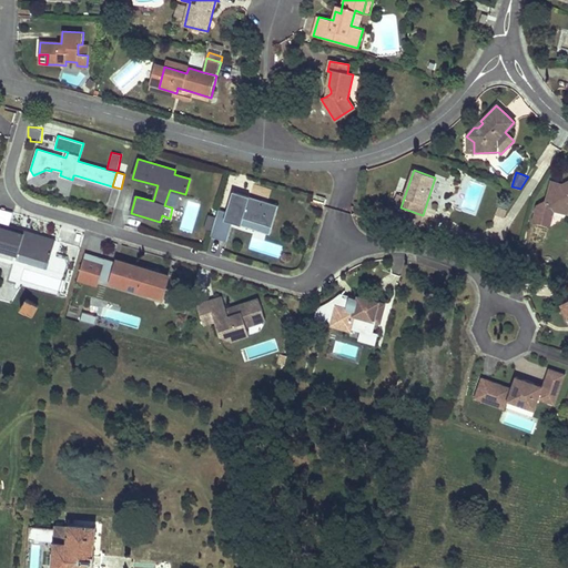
[(559,182),(550,189),(547,200),(538,204),(534,221),(550,225),(555,210),(564,205),(567,206),(567,182),(566,184),(561,183),(559,182)]
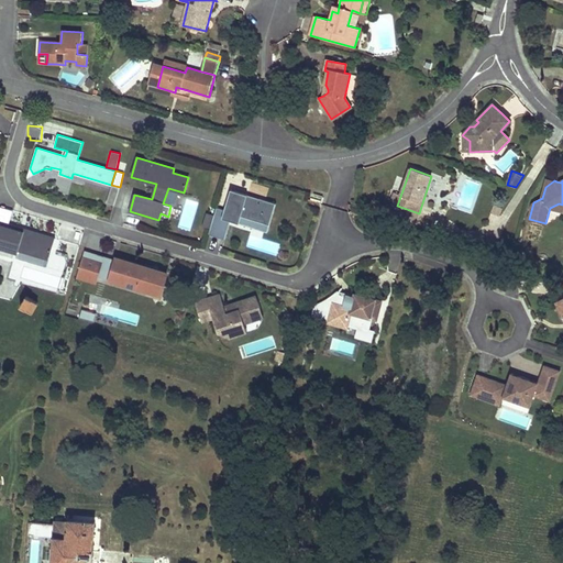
[(271,223),(277,201),(232,187),(225,208),(218,206),(214,213),(211,227),(209,232),(225,238),(231,219),(240,221),(242,214),(271,223)]
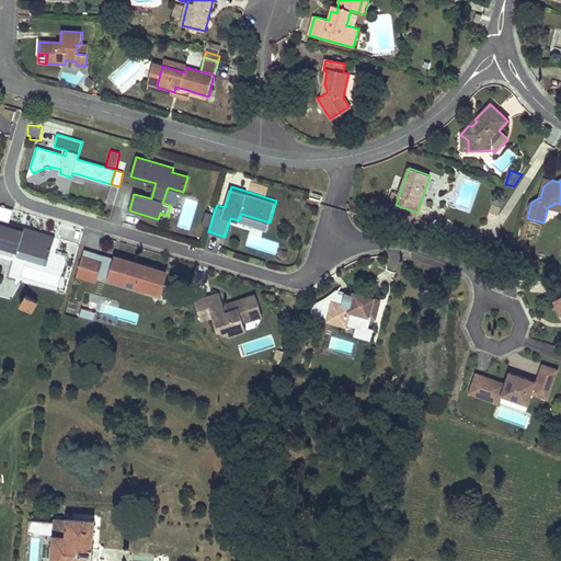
[(491,204),(489,213),(496,215),(499,207),(491,204)]
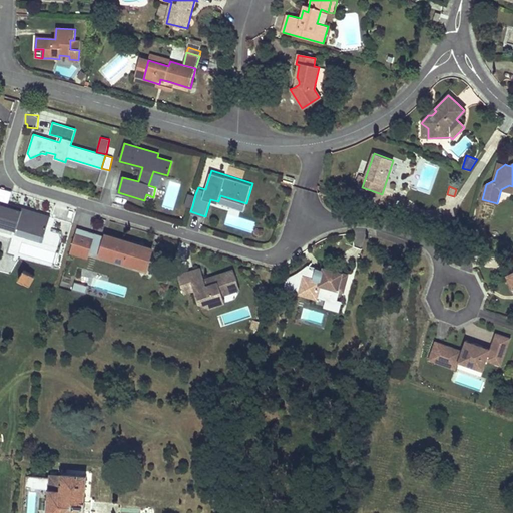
[(192,206),(195,194),(188,192),(185,204),(192,206)]
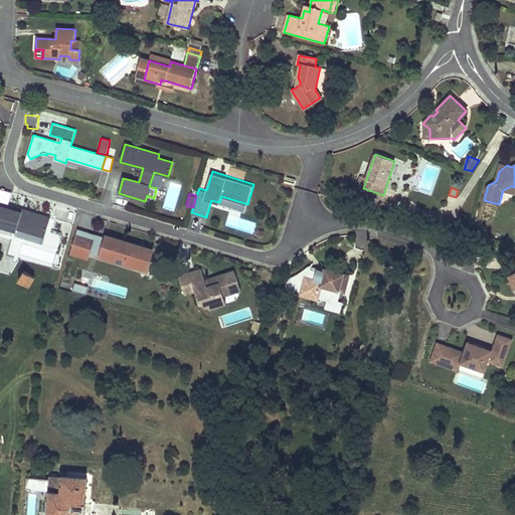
[(21,209),(1,202),(0,204),(0,205),(20,211),(21,209)]
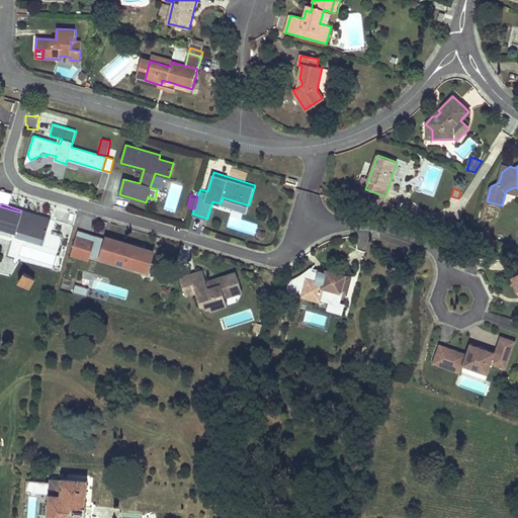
[(42,246),(51,219),(21,210),(20,212),(0,206),(0,205),(1,203),(0,203),(0,228),(15,233),(14,237),(42,246)]
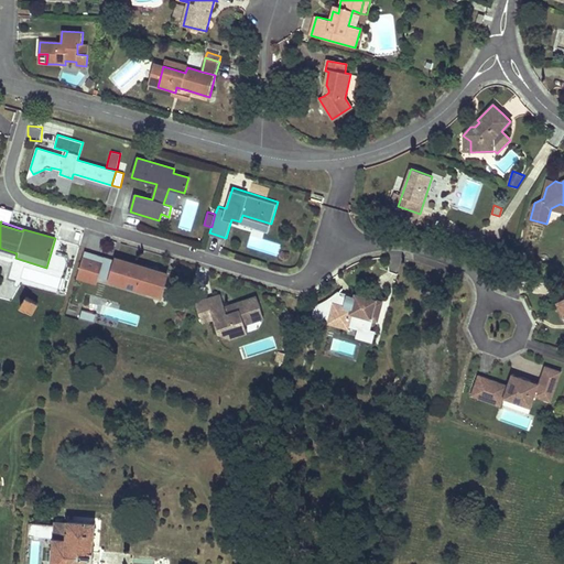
[(101,258),(84,252),(83,257),(100,262),(101,258)]
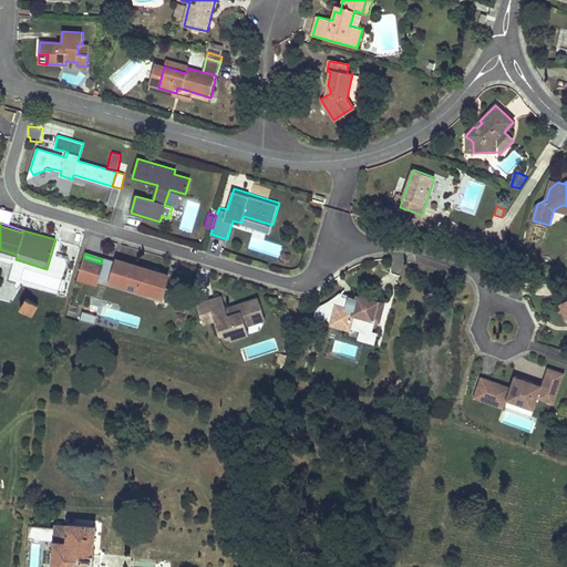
[(147,275),(148,270),(117,260),(116,264),(115,268),(110,266),(111,261),(102,259),(101,264),(83,258),(78,278),(96,284),(98,277),(100,270),(113,275),(111,280),(143,290),(144,287),(150,289),(148,292),(148,295),(161,299),(167,276),(155,271),(154,277),(147,275)]
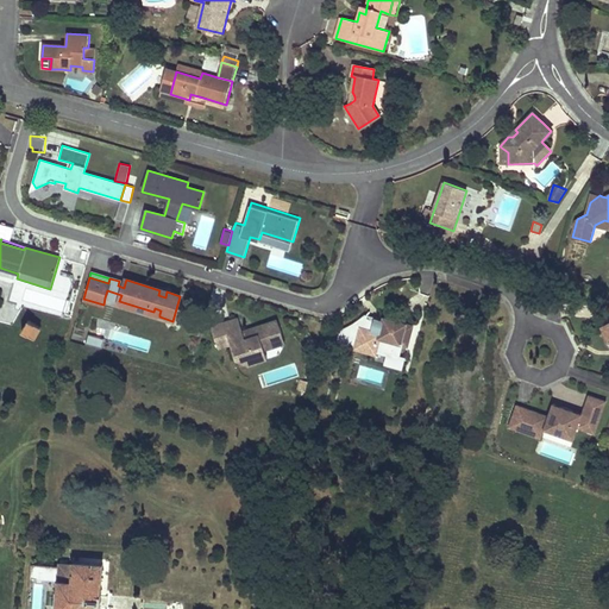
[(119,301),(121,295),(107,290),(105,297),(119,301)]
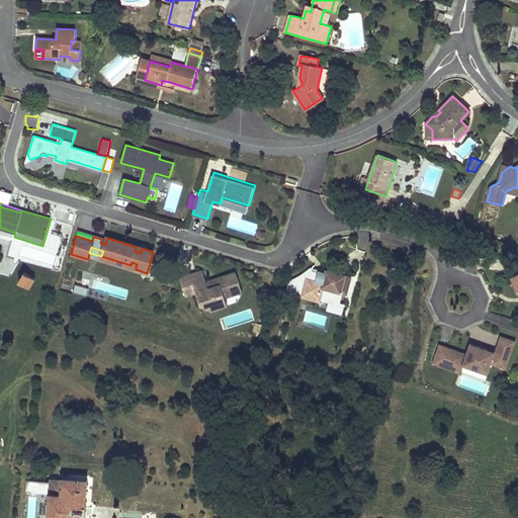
[(233,294),(231,289),(240,283),(237,274),(228,277),(227,275),(218,278),(219,280),(218,280),(206,284),(202,270),(179,277),(185,296),(196,292),(200,306),(208,304),(211,311),(227,306),(225,297),(233,294)]
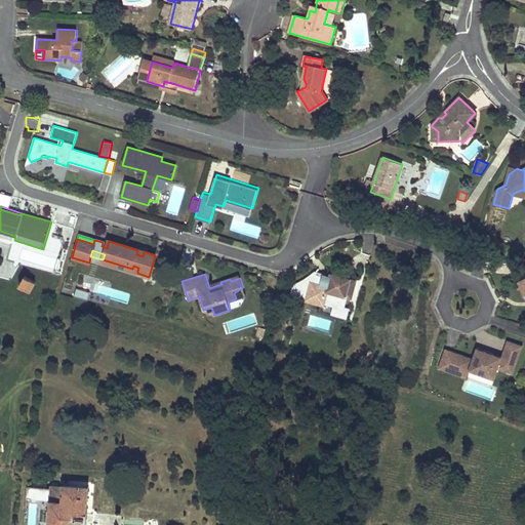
[(352,297),(356,281),(331,274),(330,277),(323,275),(321,280),(309,277),(306,280),(296,285),(295,285),(292,293),(308,297),(307,300),(324,305),(325,303),(334,306),(344,308),(344,307),(347,295),(352,297)]
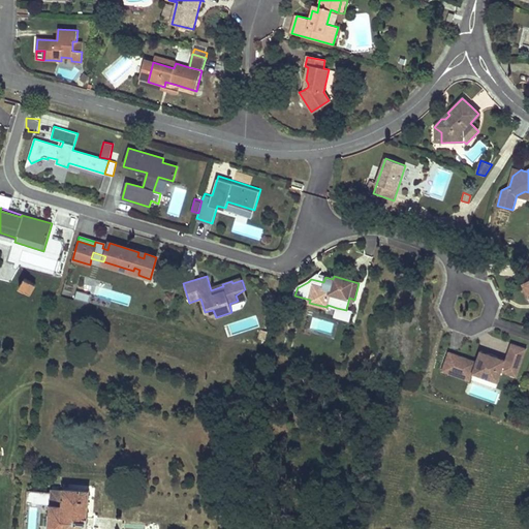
[(36,284),(25,278),(20,288),(30,294),(36,284)]
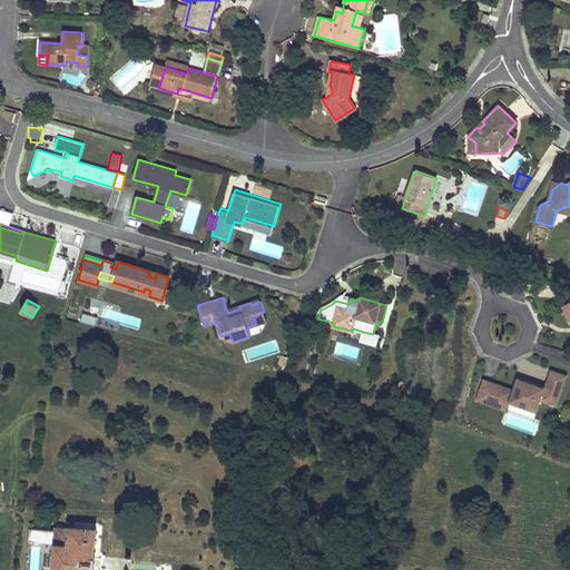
[(266,321),(264,312),(254,318),(256,324),(266,321)]
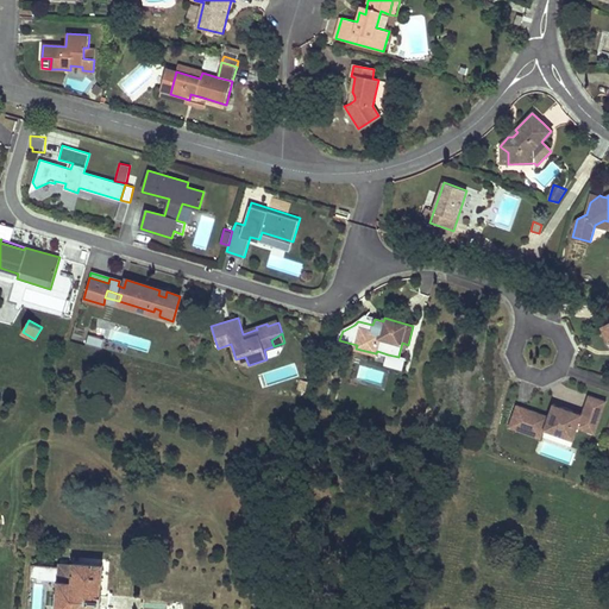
[(101,349),(104,339),(88,334),(86,344),(101,349)]
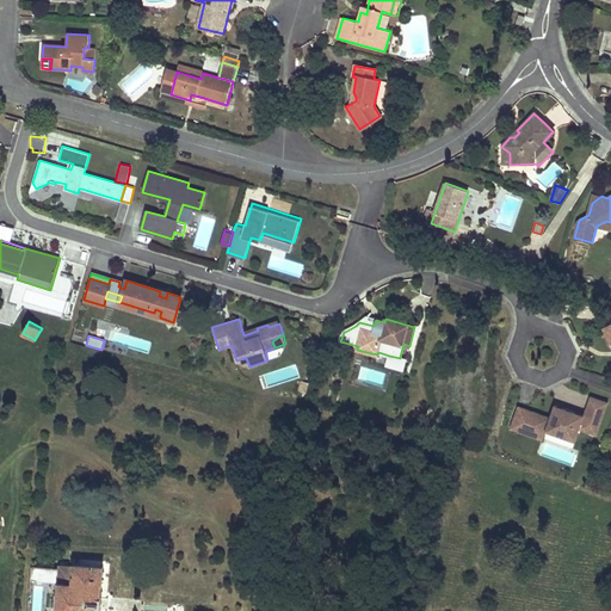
[(403,369),(406,358),(400,357),(400,358),(389,356),(387,364),(403,369)]
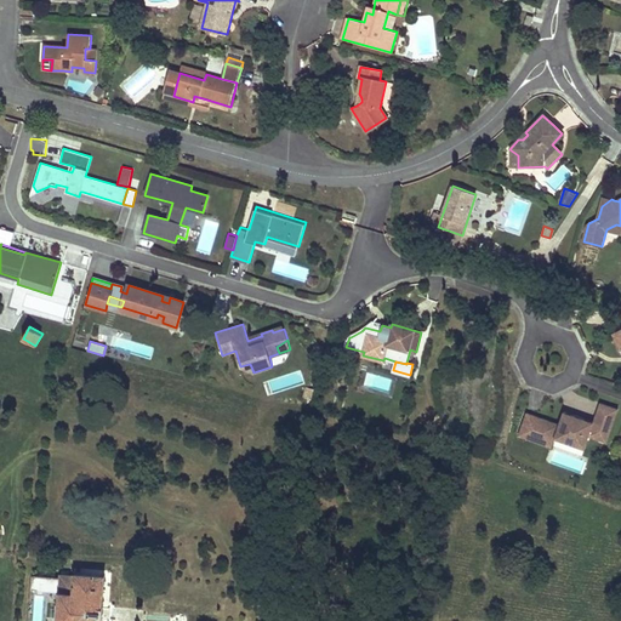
[(553,445),(556,437),(556,438),(586,449),(590,436),(608,443),(620,409),(602,403),(594,422),(565,411),(560,425),(546,420),(525,412),(518,434),(552,448),(553,445)]
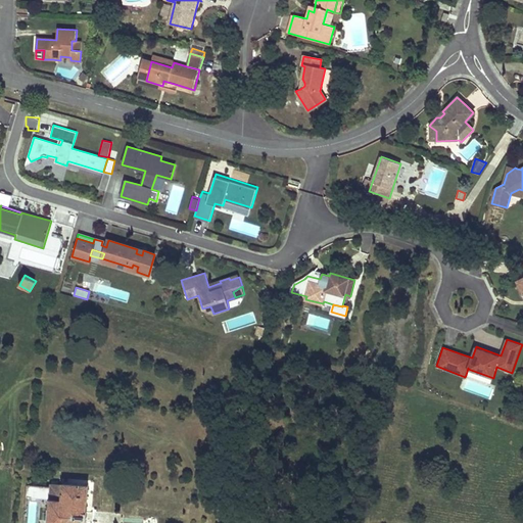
[(51,487),(28,486),(27,497),(41,498),(41,501),(62,503),(60,522),(85,522),(89,485),(63,483),(63,486),(51,486),(51,487)]
